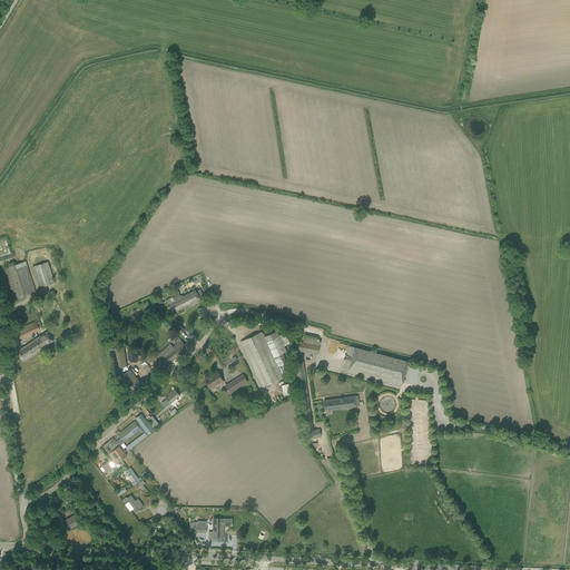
[(5,268),(13,298),(36,292),(26,262),(5,268)]
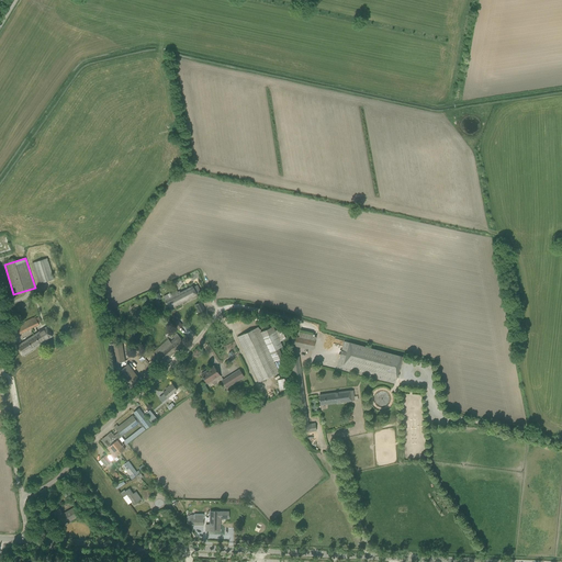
[(32,262),(38,284),(54,279),(47,258),(32,262)]
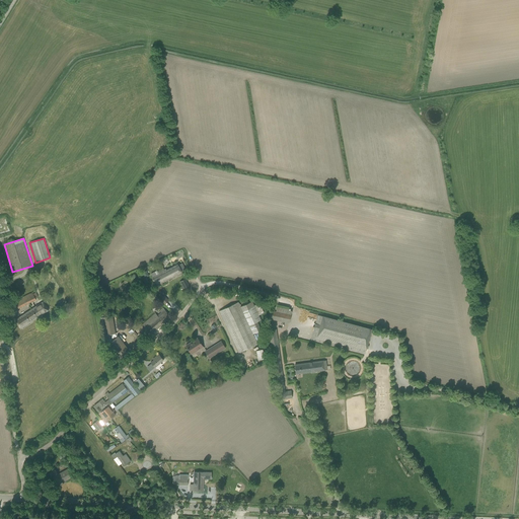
[(159,275),(152,279),(156,286),(186,271),(181,263),(177,265),(166,271),(165,269),(164,270),(163,269),(158,272),(159,275)]
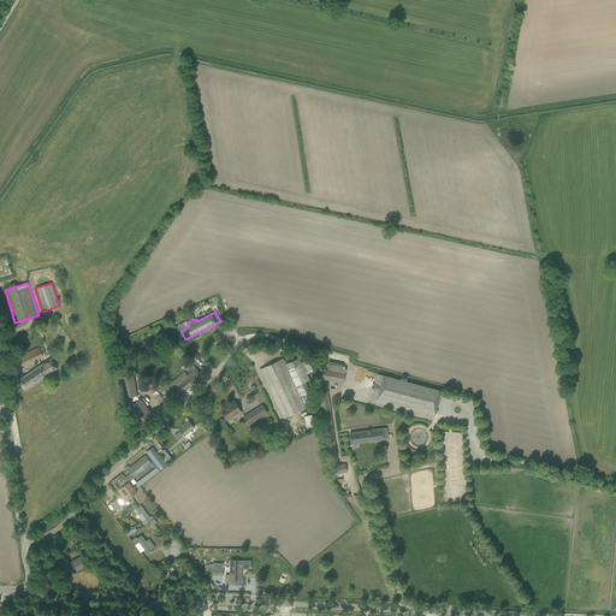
[(35,349),(35,350),(18,357),(22,366),(43,356),(42,353),(45,351),(42,347),(40,349),(39,348),(35,349)]
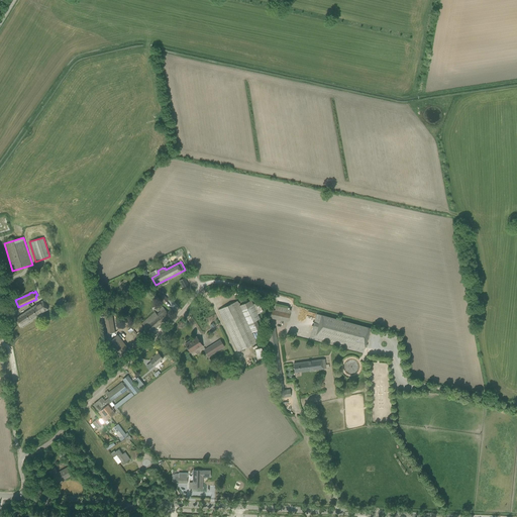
[(168,300),(164,295),(160,299),(164,303),(168,300)]
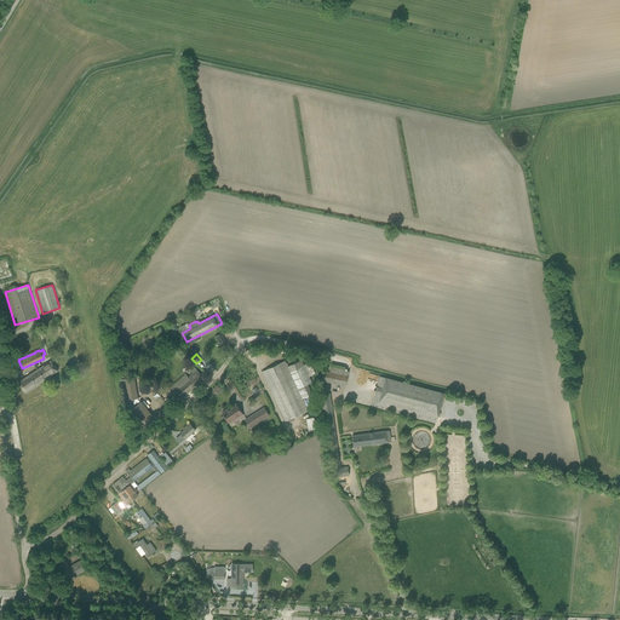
[(309,378),(316,374),(310,362),(304,365),(302,360),(287,367),(285,361),(262,372),(285,422),(308,412),(302,400),(313,395),(306,385),(311,383),(309,378)]
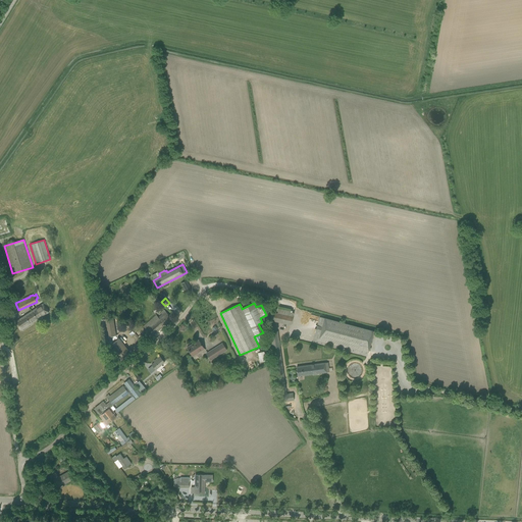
[(43,304),(15,322),(20,330),(48,312),(43,304)]
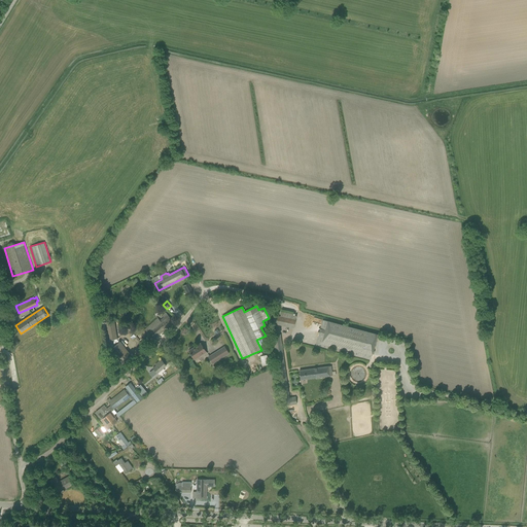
[(143,330),(148,337),(152,341),(173,322),(166,313),(163,315),(165,317),(161,320),(159,318),(143,330)]
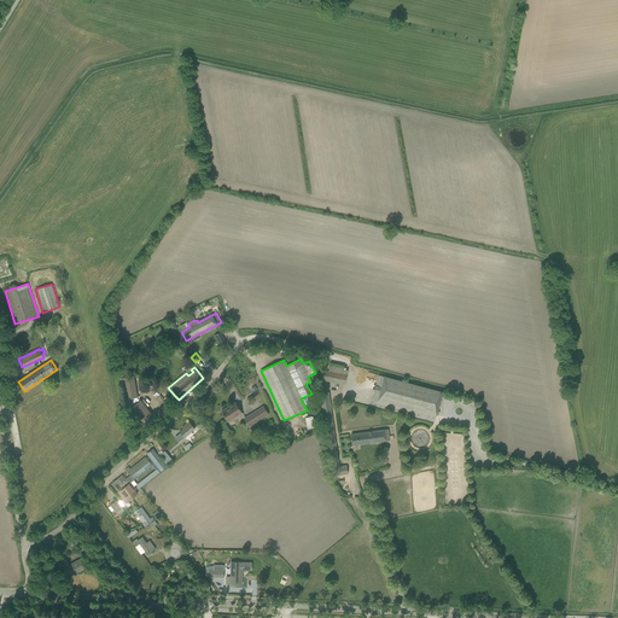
[(344,385),(347,375),(321,369),(319,382),(322,383),(322,380),(344,385)]
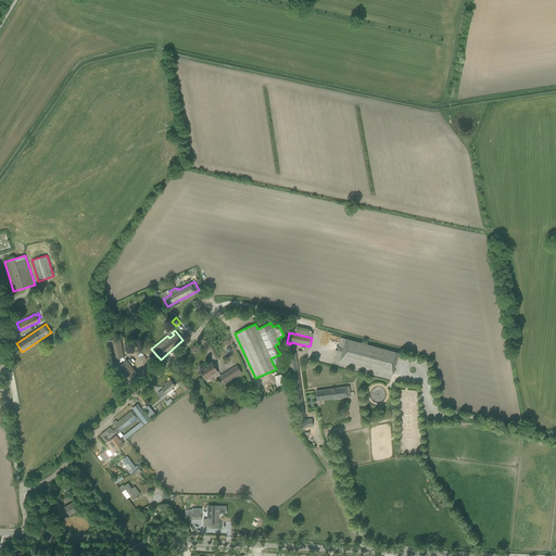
[(333,364),(390,379),(392,374),(392,375),(397,354),(340,338),(333,364)]
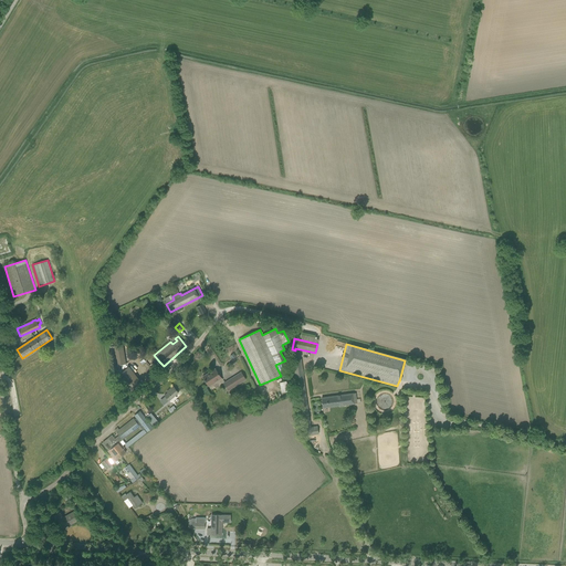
[(115,377),(114,377),(129,396),(140,387),(142,386),(143,385),(127,367),(125,364),(122,345),(109,346),(113,366),(115,377)]
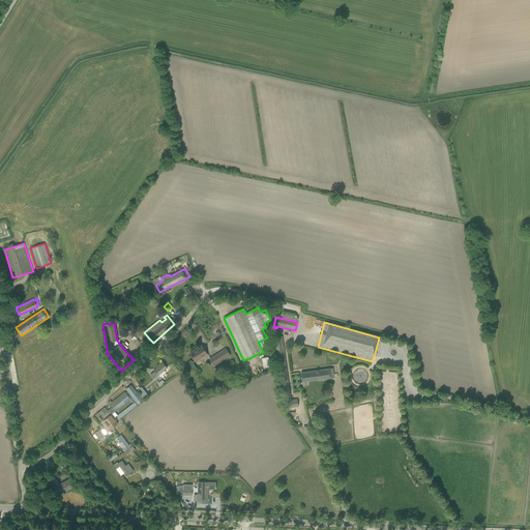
[(273,337),(274,342),(271,342),(273,359),(276,358),(284,409),(298,407),(297,399),(291,400),(283,336),(280,336),(280,331),(273,331),(274,337),(273,337)]
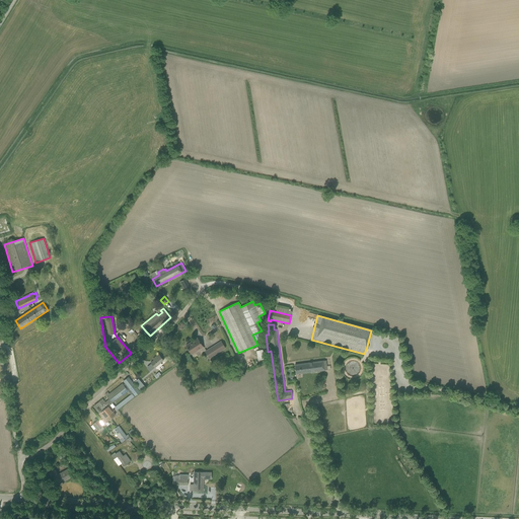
[(138,337),(139,339),(143,342),(146,339),(141,334),(138,337)]
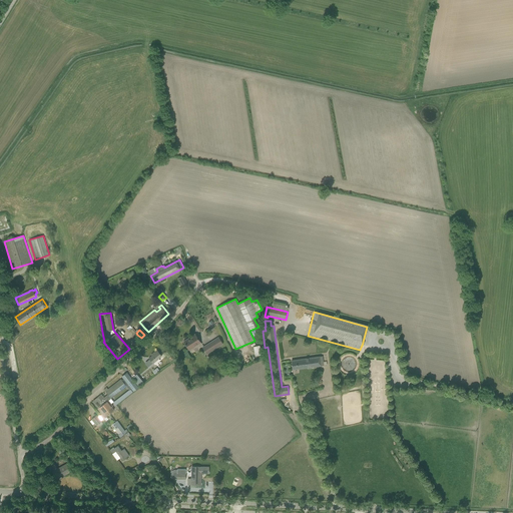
[(195,335),(188,340),(187,339),(183,342),(188,350),(200,343),(195,335)]
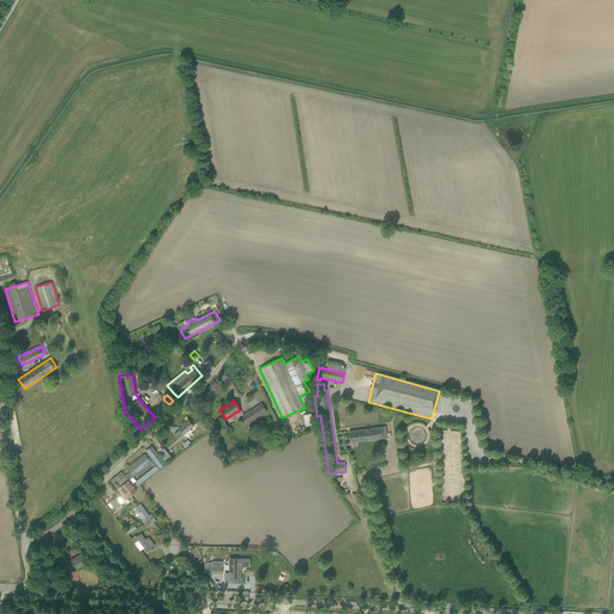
[(242,415),(247,425),(266,411),(262,403),(242,415)]
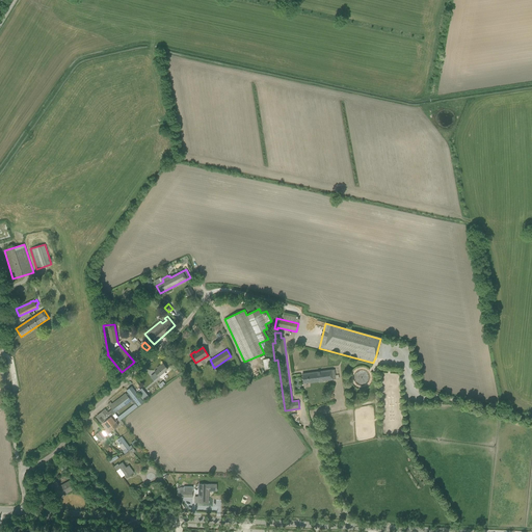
[(262,360),(264,369),(271,368),(269,358),(262,360)]
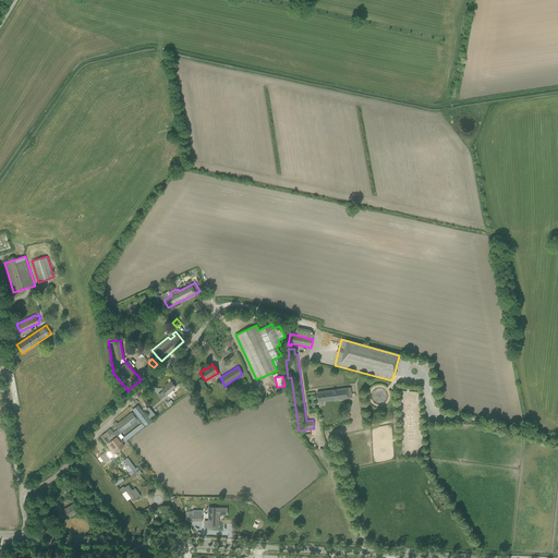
[(161,390),(166,393),(167,396),(176,387),(170,380),(166,385),(167,386),(161,390)]
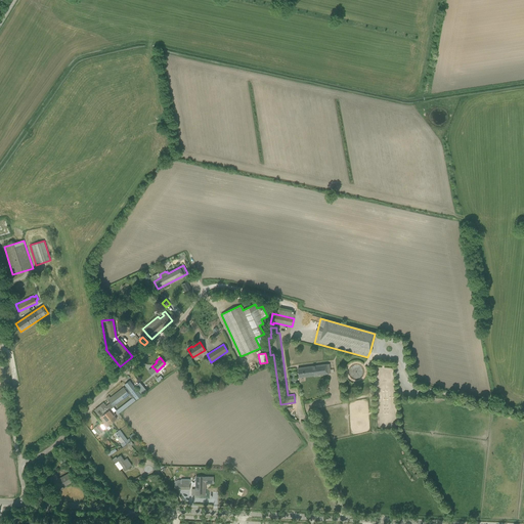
[(331,374),(330,364),(298,368),(299,378),(331,374)]
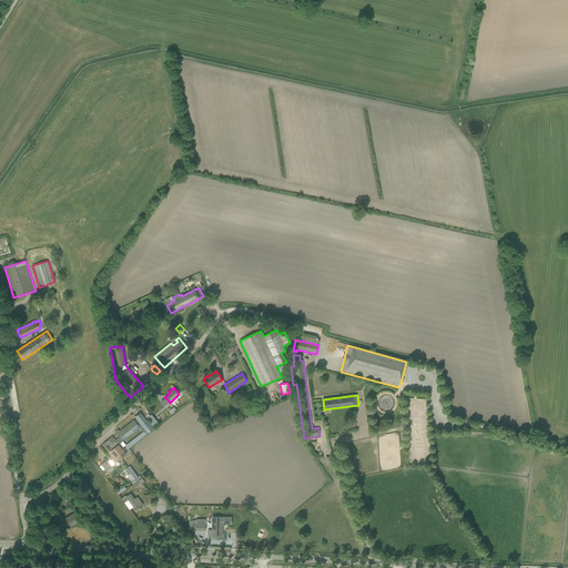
[(232,408),(242,412),(244,405),(234,403),(232,408)]
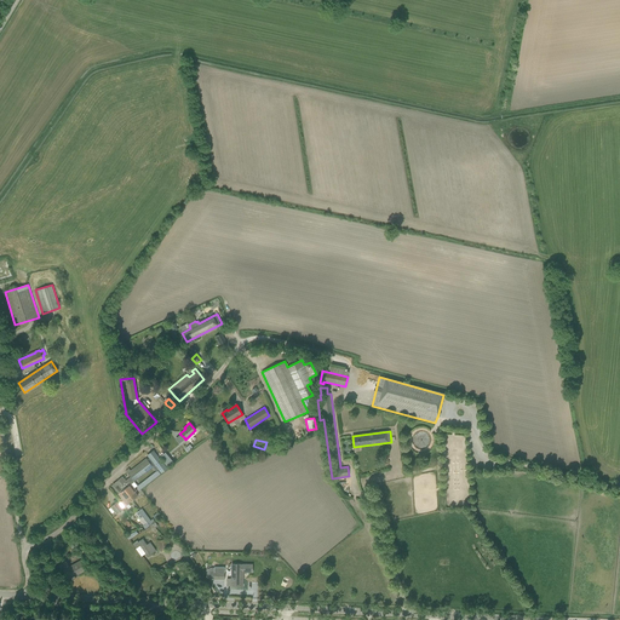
[(159,469),(137,487),(139,491),(161,472),(161,474),(167,469),(154,451),(148,455),(159,469)]
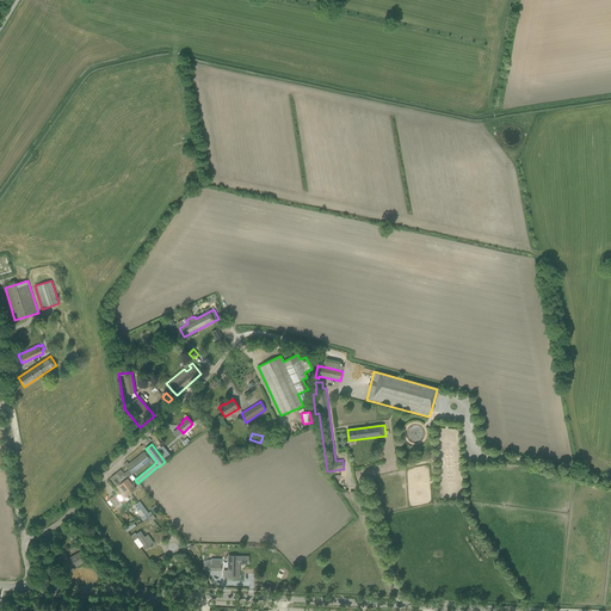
[(158,450),(161,455),(166,460),(171,456),(162,446),(158,450)]
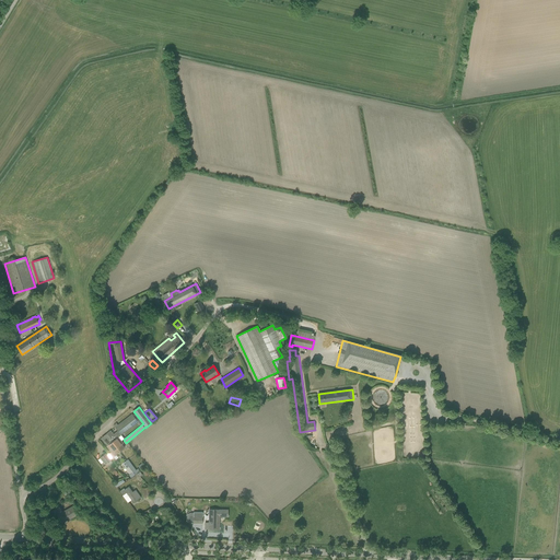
[(116,423),(114,426),(120,434),(138,422),(132,415),(118,424),(116,423)]
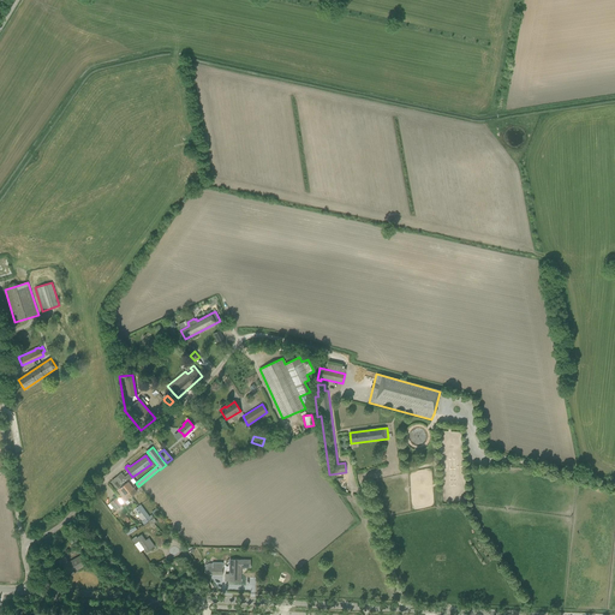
[(123,497),(124,496),(125,495),(127,499),(137,493),(133,488),(135,487),(130,481),(127,482),(121,473),(112,481),(118,489),(117,490),(123,497)]
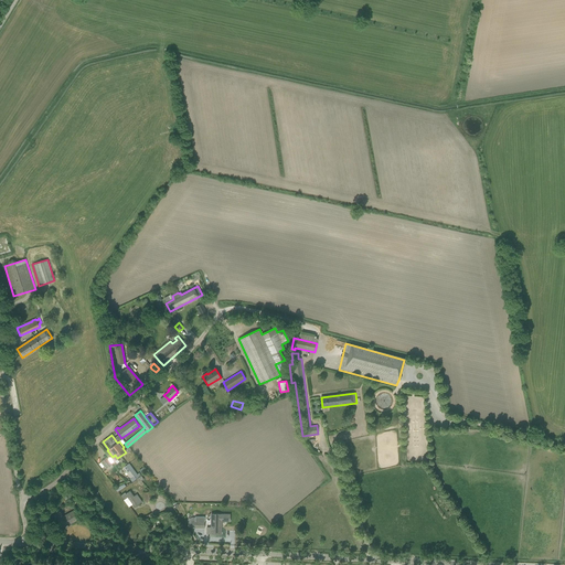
[(102,461),(106,468),(112,465),(106,458),(102,461)]
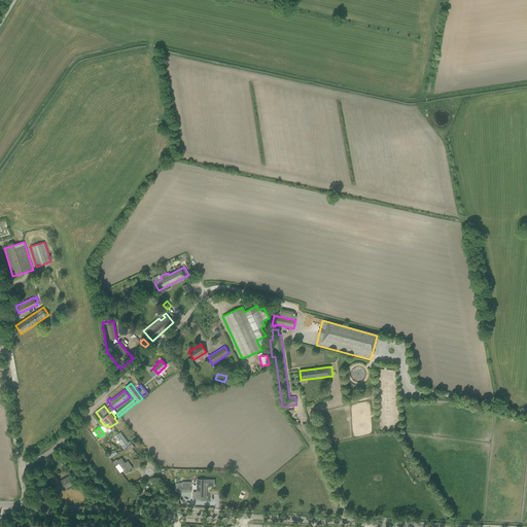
[(124,446),(125,448),(127,447),(128,447),(132,444),(130,445),(120,432),(115,436),(123,447),(124,446)]
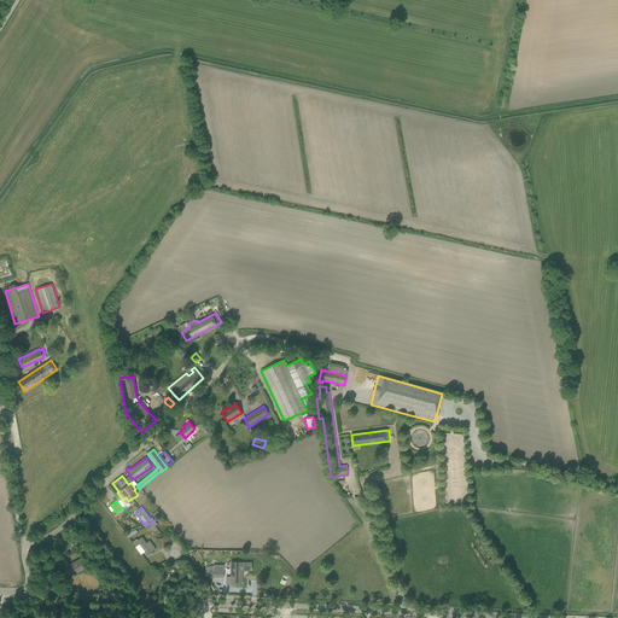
[(168,548),(165,542),(164,536),(157,538),(159,549),(168,548)]
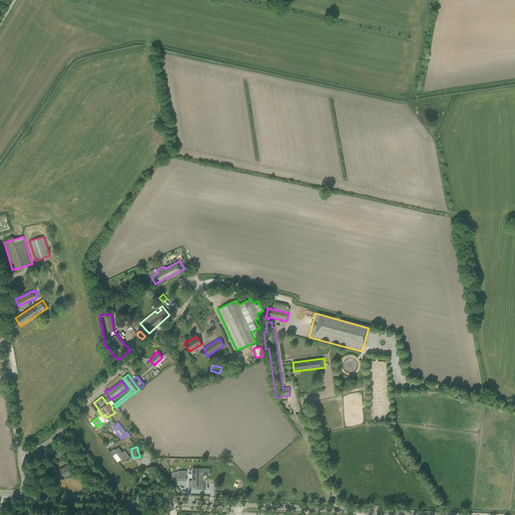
[(116,453),(123,462),(129,458),(125,451),(122,453),(118,448),(113,452),(115,454),(116,453)]
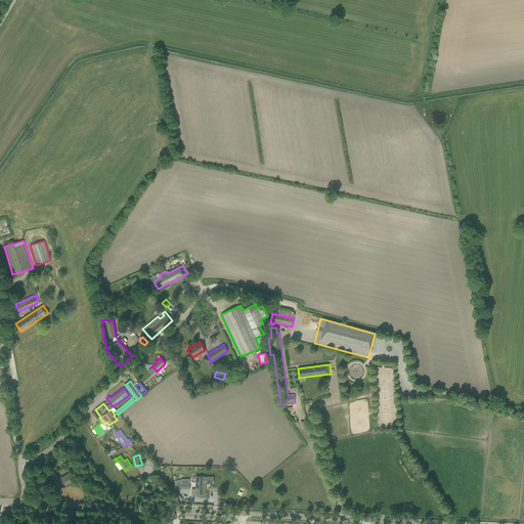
[(33,477),(36,481),(45,474),(41,470),(33,477)]
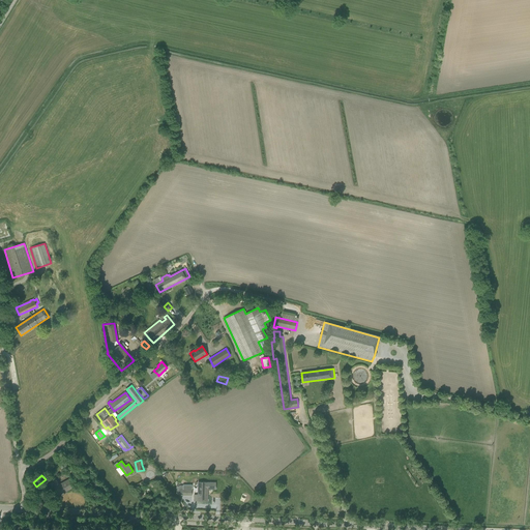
[(54,488),(58,495),(74,487),(68,479),(59,484),(56,479),(52,481),(55,488),(54,488)]
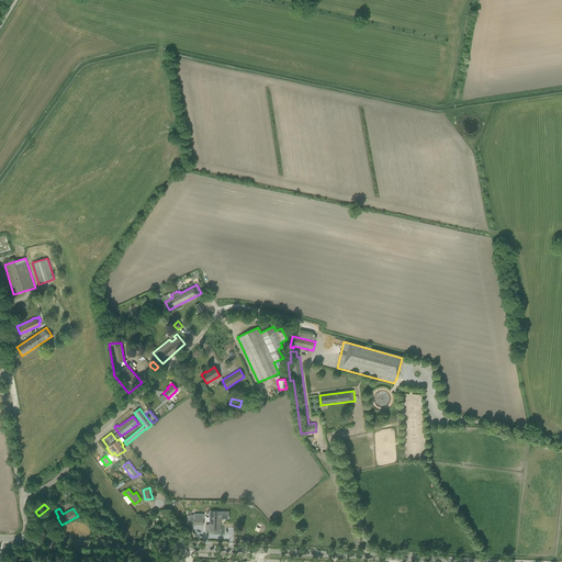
[(205,525),(205,529),(210,529),(210,530),(220,531),(220,525),(218,525),(218,518),(220,518),(228,518),(228,513),(228,512),(210,512),(210,525),(205,525)]
